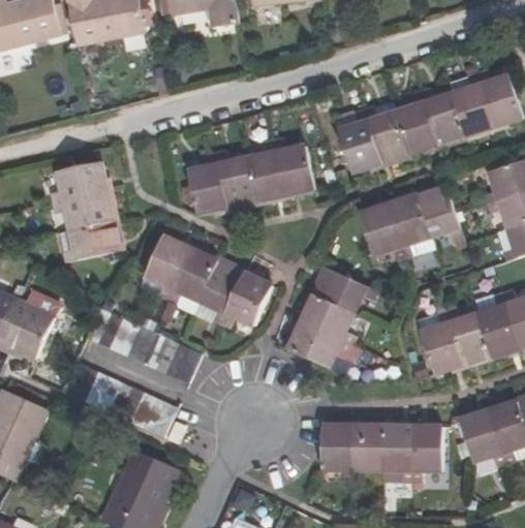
[(0,50),(59,35),(49,0),(16,0),(5,3),(0,4),(0,50)]
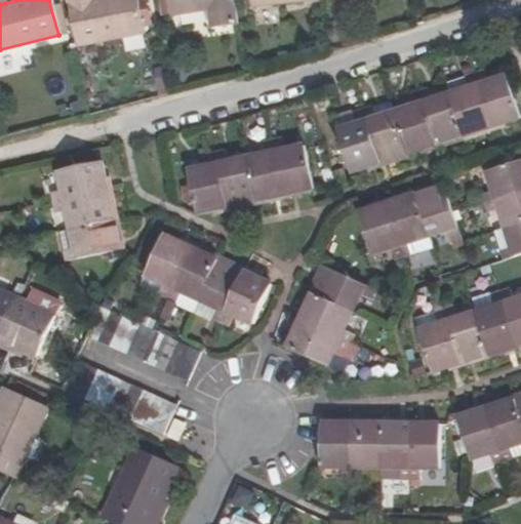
[(65,0),(74,45),(142,32),(135,0),(65,0)]
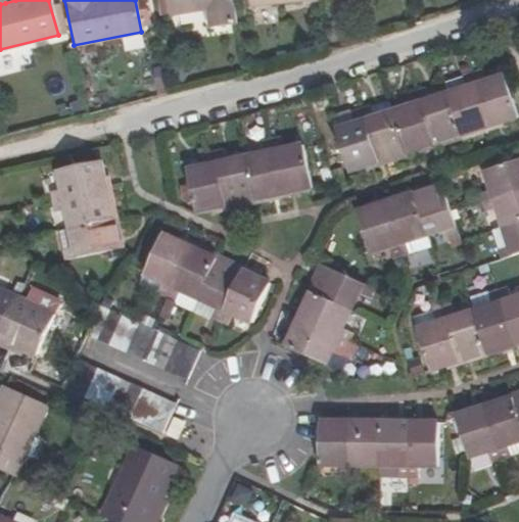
[(163,0),(167,15),(203,9),(206,28),(233,22),(229,0),(163,0)]
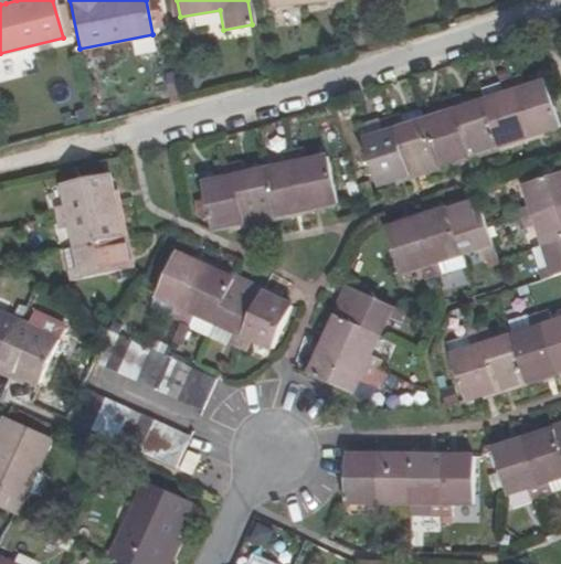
[(508,78),(527,135),(557,125),(541,81),(524,86),(520,75),(508,78)]
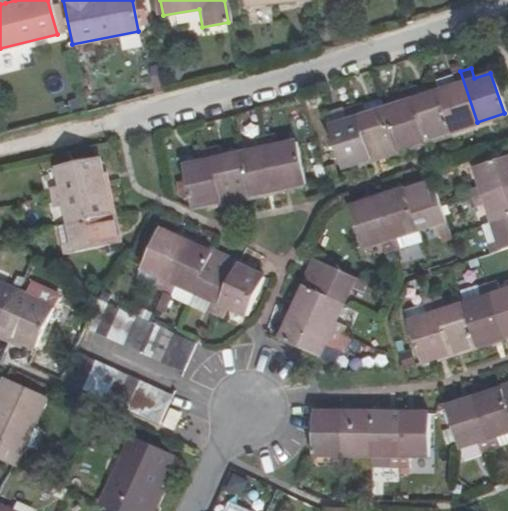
[(460,71),(450,73),(453,84),(436,89),(450,131),(477,122),(460,71)]
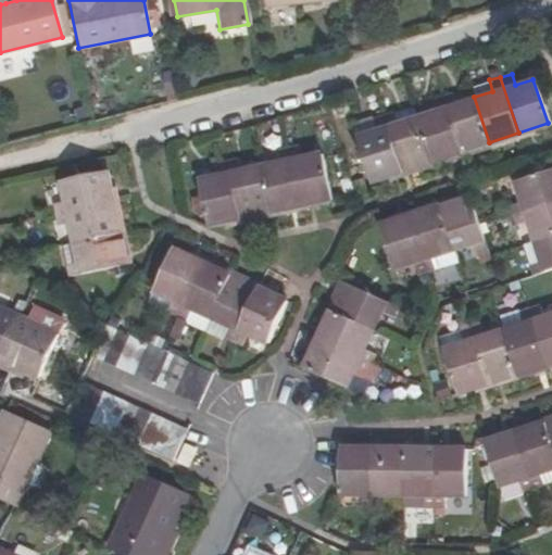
[(474,97),(492,91),(489,79),(469,86),(474,97)]
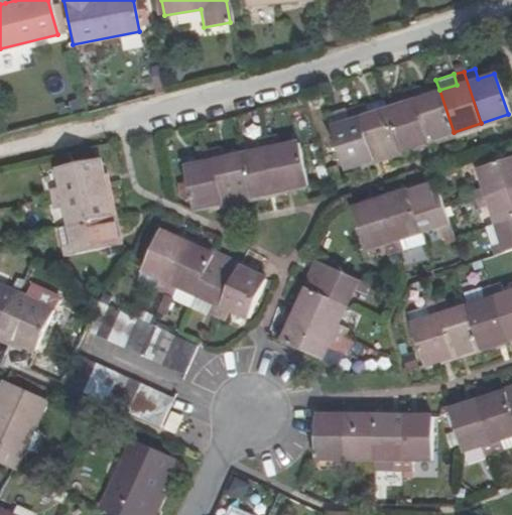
[(408,90),(425,141),(454,132),(439,90),(420,95),(418,87),(408,90)]
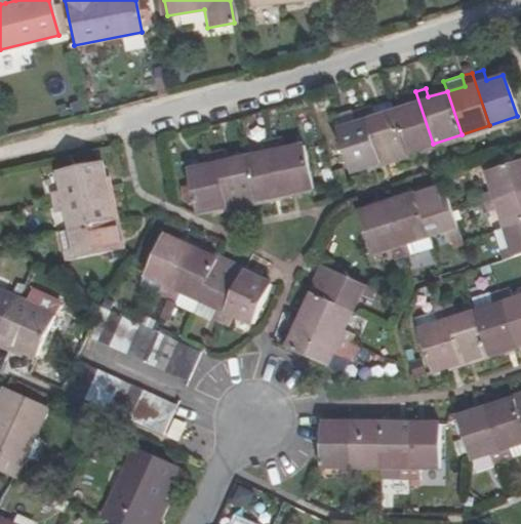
[(390,110),(404,152),(433,144),(415,91),(404,94),(407,105),(390,110)]
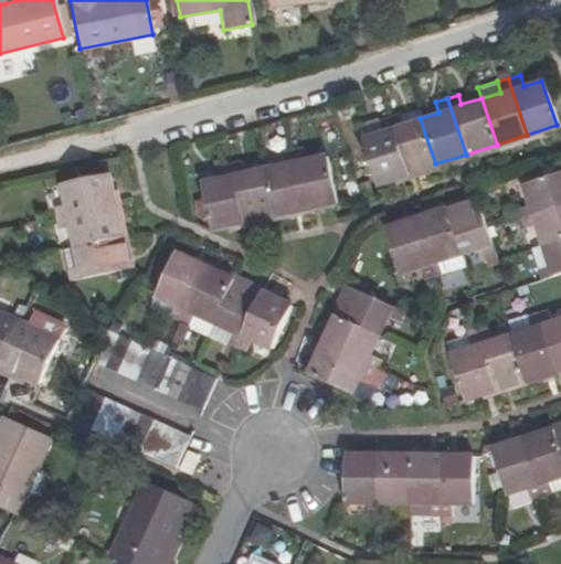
[(416,109),(397,115),(400,125),(420,118),(416,109)]
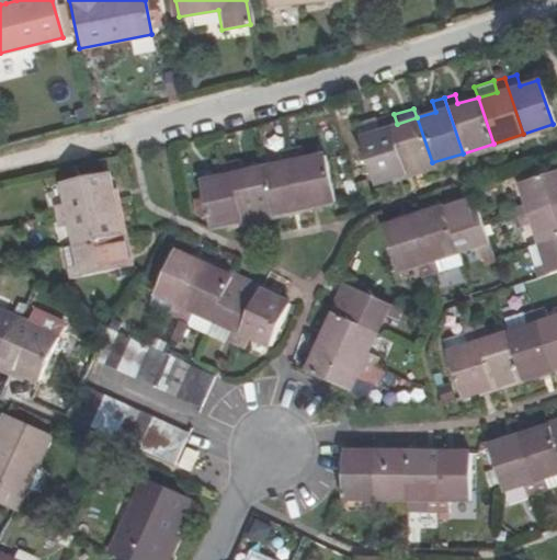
[(397,124),(394,114),(383,116),(401,172),(432,162),(417,117),(397,124)]
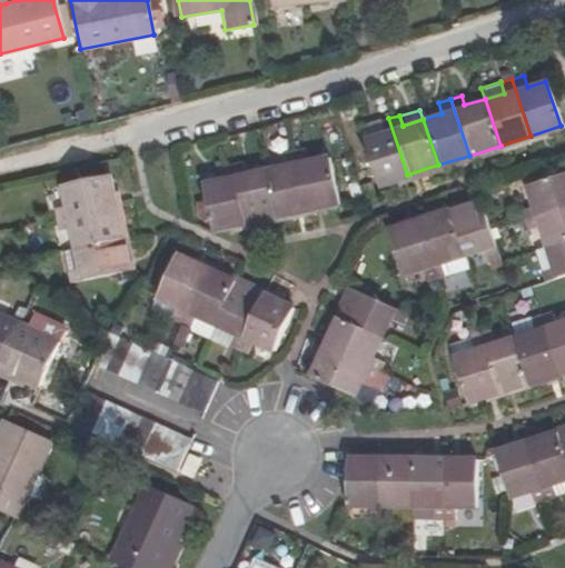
[(382,133),(363,139),(377,185),(407,175),(388,118),(377,122),(382,133)]
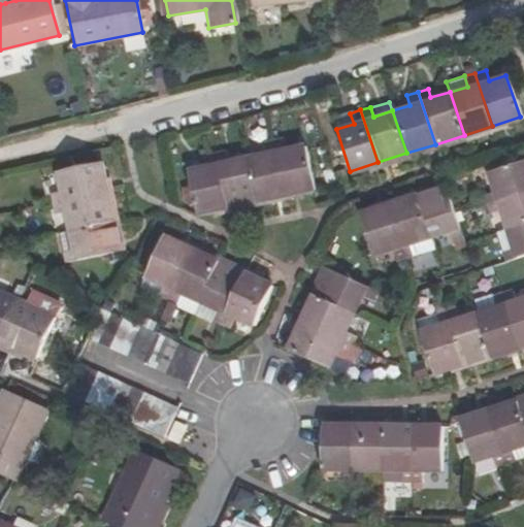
[(350,110),(331,117),(336,129),(354,124),(350,113),(350,110)]
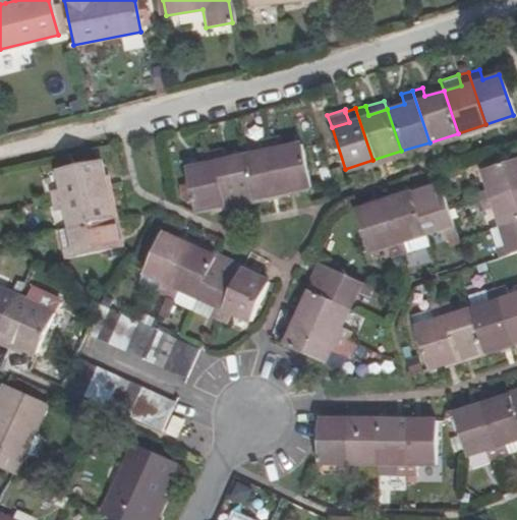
[(267,137),(279,191),(307,185),(299,142),(279,147),(278,135),(267,137)]
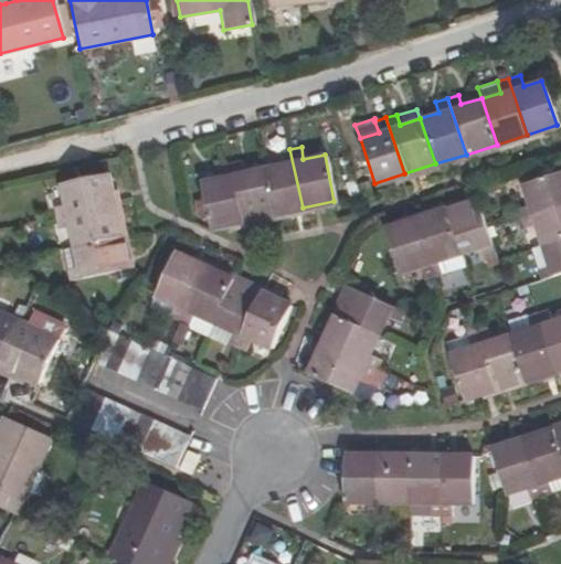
[(263,168),(273,214),(303,208),(289,149),(277,152),(279,165),(263,168)]
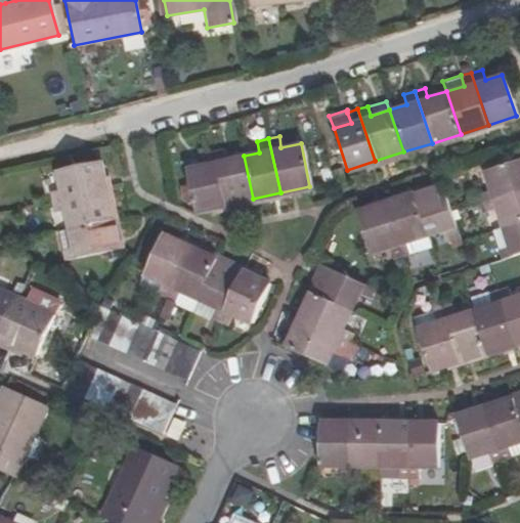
[(210,151),(222,205),(253,199),(244,156),(223,160),(220,149),(210,151)]
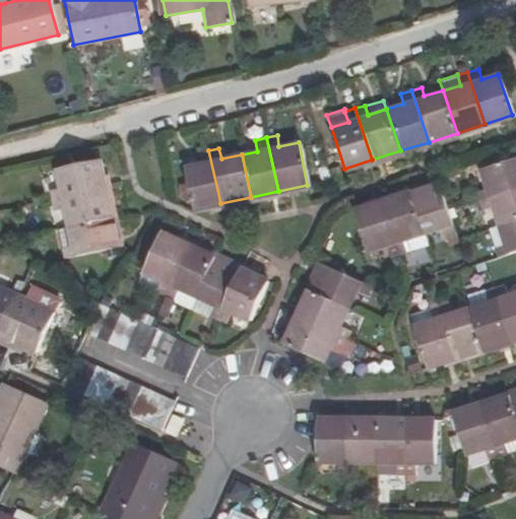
[(183,167),(192,208),(220,203),(208,150),(198,152),(199,164),(183,167)]
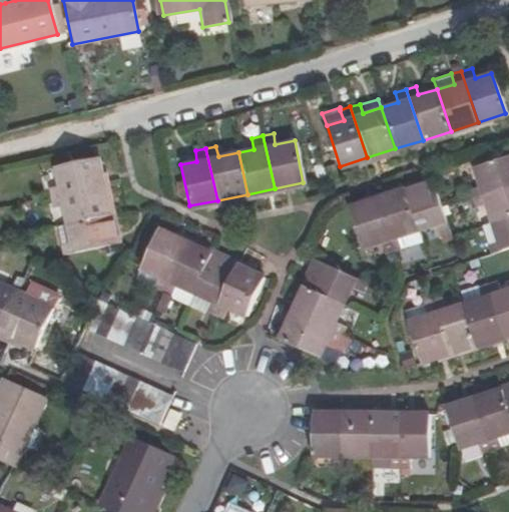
[(508,154),(474,166),(479,184),(469,188),(472,198),(508,185),(508,154)]
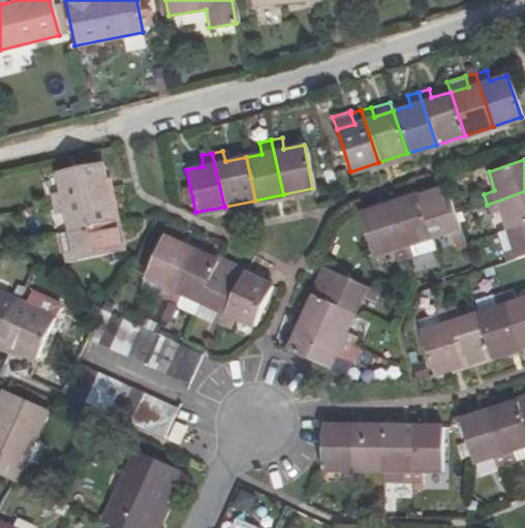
[(53,202),(104,190),(98,162),(57,171),(61,189),(52,191),(53,202)]
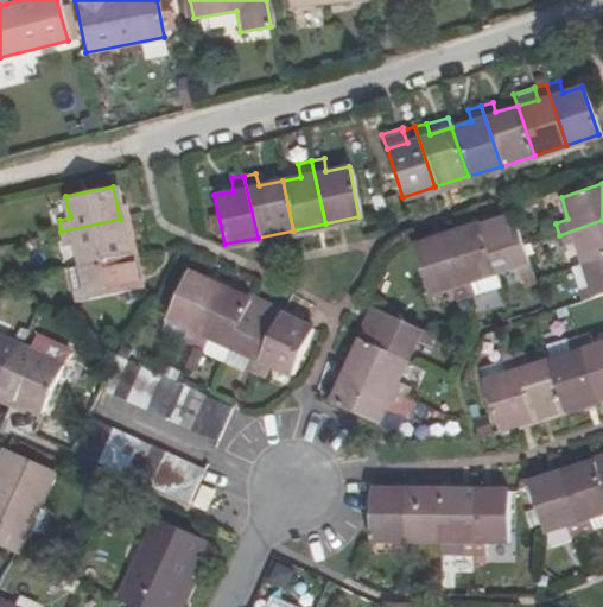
[(521,247),(509,212),(476,223),(493,271),(514,264),(518,278),(529,274),(521,247)]
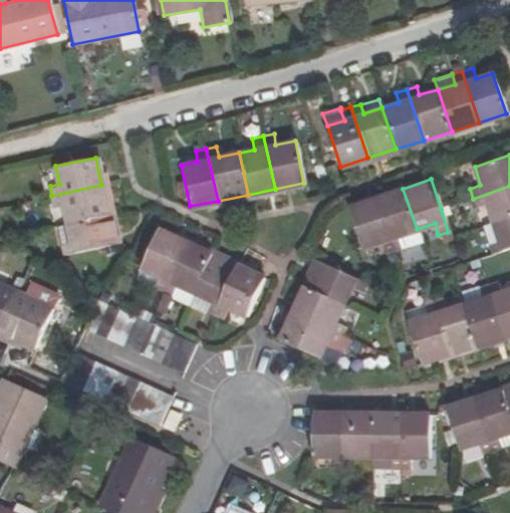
[(54,206),(63,204),(67,223),(108,214),(101,185),(51,196),(54,206)]
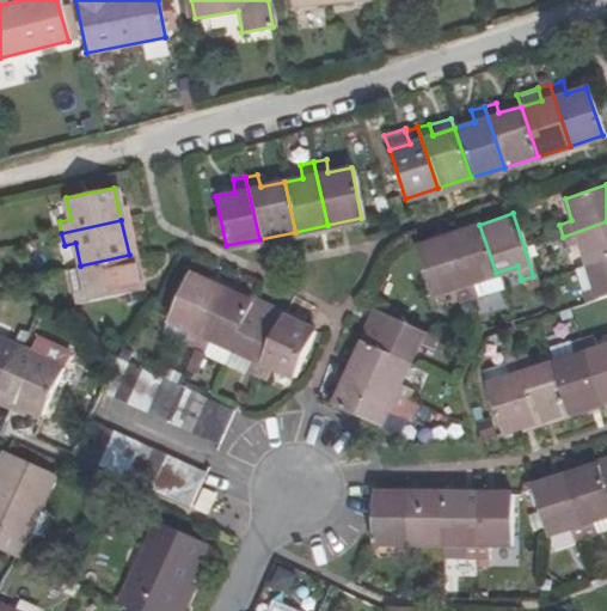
[(586,264),(606,256),(606,221),(563,237),(566,246),(578,244),(586,264)]
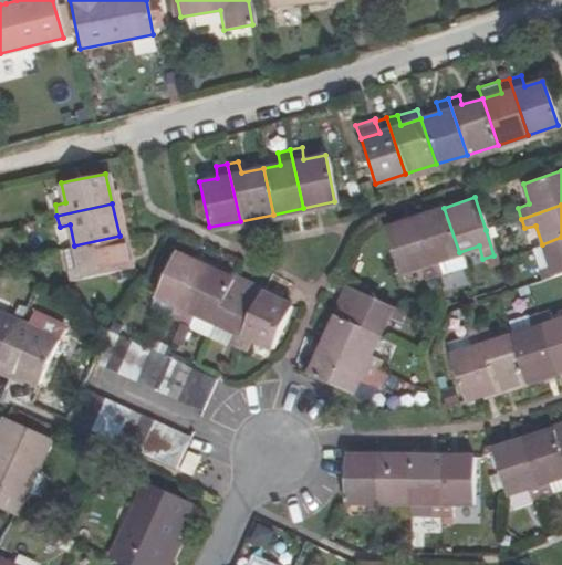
[(432,276),(444,272),(439,259),(459,252),(444,208),(412,219),(432,276)]
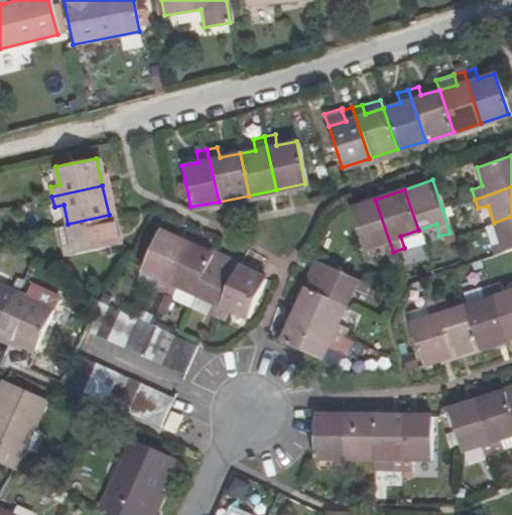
[(470,201),(475,200),(472,189),(467,191),(470,201)]
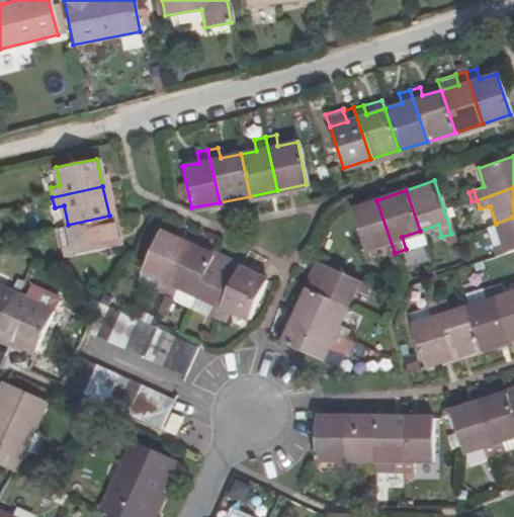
[(380,244),(386,256),(395,253),(376,200),(350,209),(363,250),(380,244)]
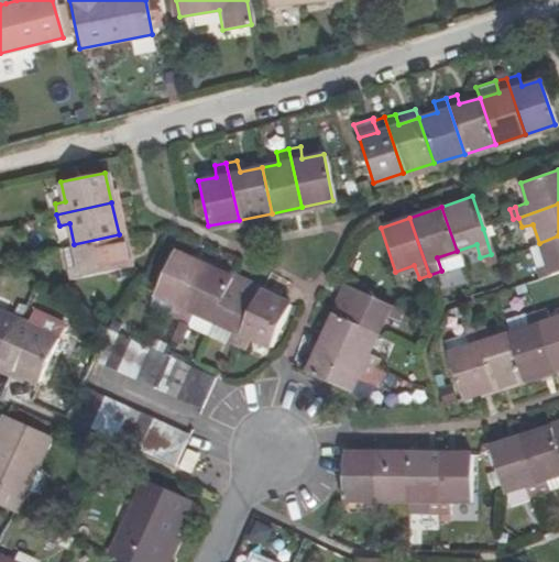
[(119,234),(74,244),(78,265),(68,267),(70,277),(125,265),(119,234)]
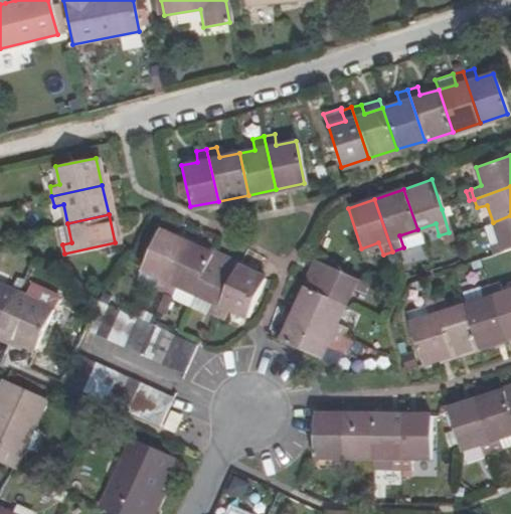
[(499,241),(489,244),(492,254),(510,247),(510,215),(493,222),(494,225),(499,241)]
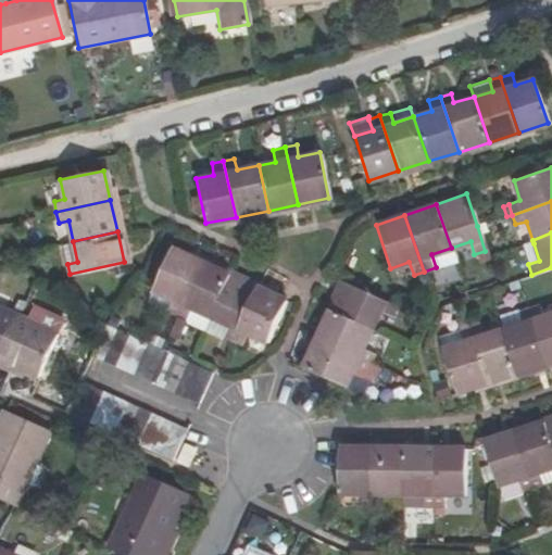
[(534,243),(523,247),(528,264),(539,261),(534,243)]
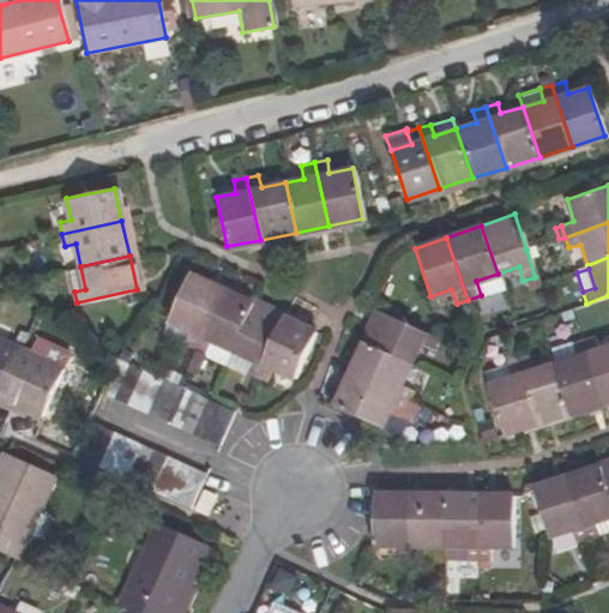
[(476,281),(481,295),(501,288),(498,274),(476,281)]
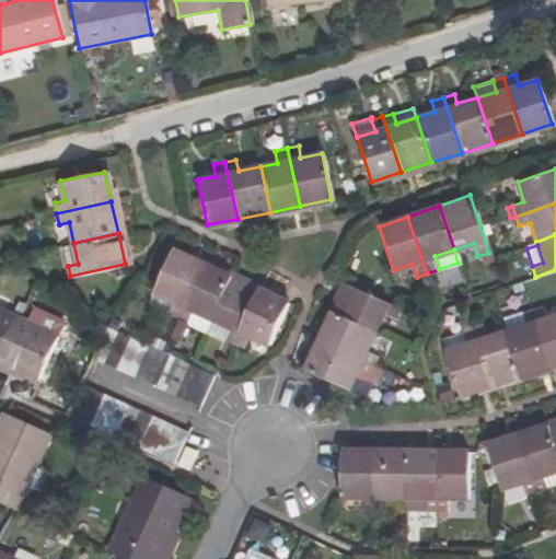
[(169,300),(163,311),(177,317),(201,264),(172,251),(151,292),(169,300)]
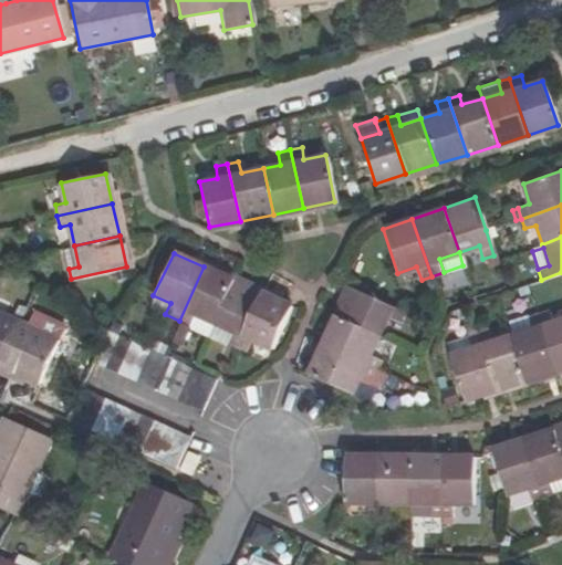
[(179,321),(191,326),(197,315),(215,323),(235,281),(204,267),(179,321)]
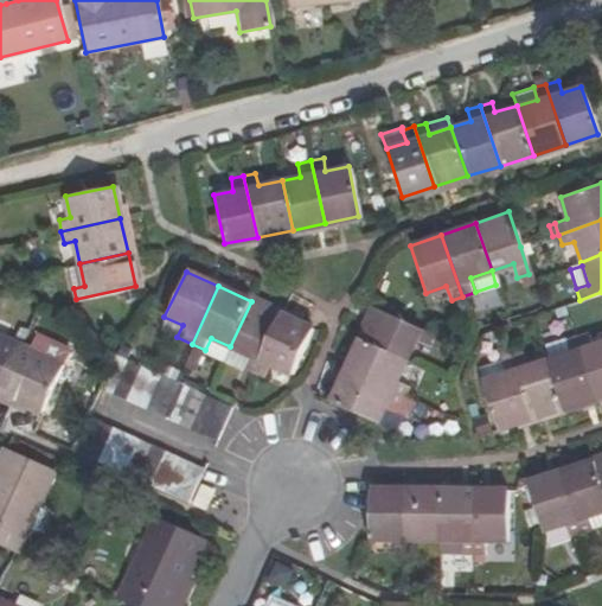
[(247,355),(241,367),(255,372),(281,316),(251,301),(230,346),(247,355)]
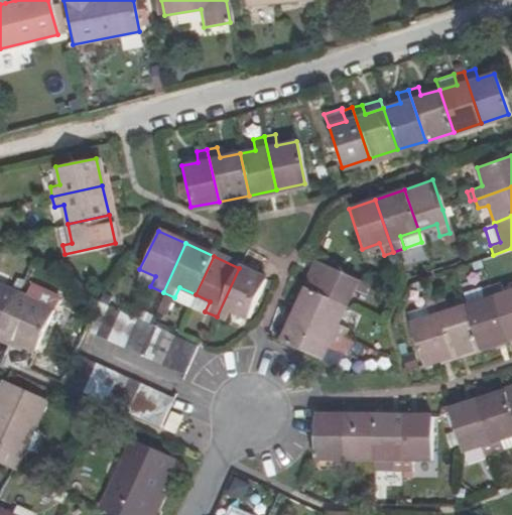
[(303,285),(343,303),(351,286),(362,290),(366,282),(314,260),(303,285)]
